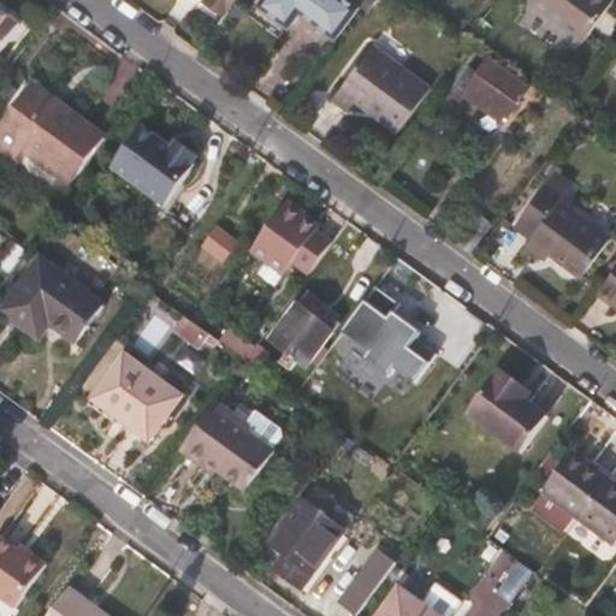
[(229,17),(240,0),(207,0),(207,1),(229,17)]
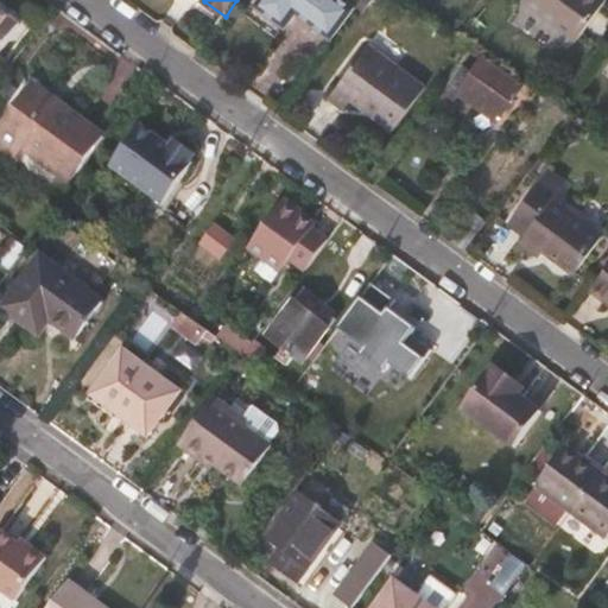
[(355,7),(346,0),(259,0),(255,6),(285,29),(297,13),(333,38),(355,7)]
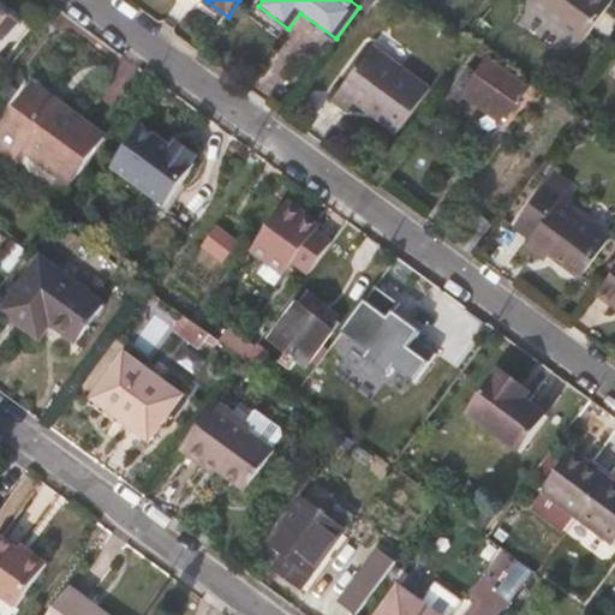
[(531,0),(529,4),(583,43),(613,1),(611,0),(531,0)]
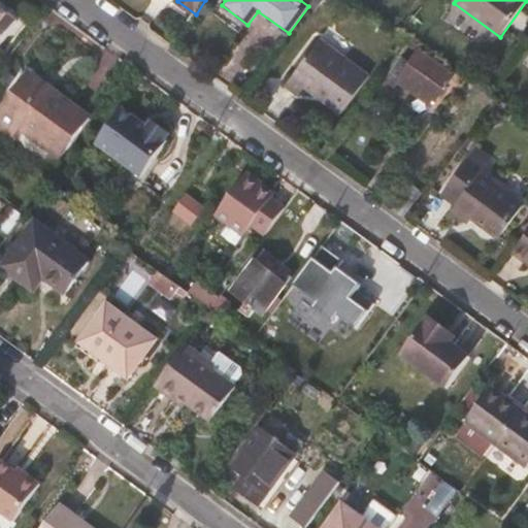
[(0,40),(17,19),(0,6),(0,40)]
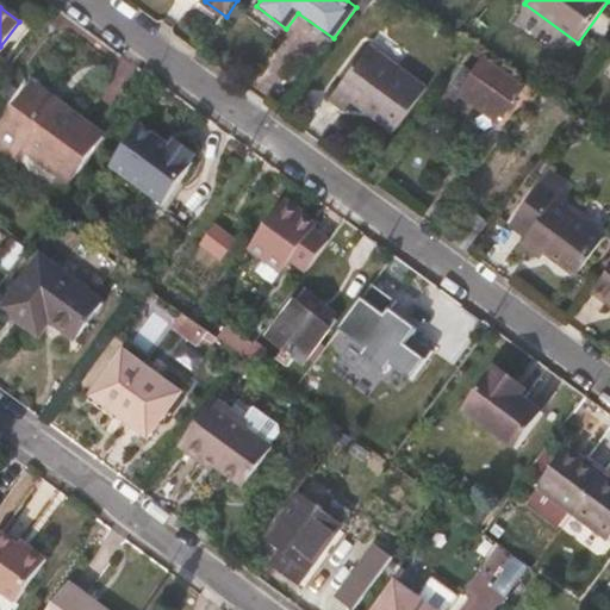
[(368,45),(329,98),(346,111),(353,101),(394,132),(427,88),(368,45)]
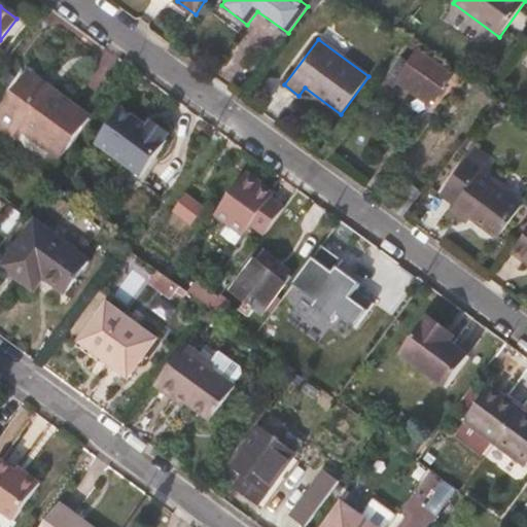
[(453,74),(419,49),(410,62),(400,55),(382,80),(394,89),(399,82),(430,104),(453,74)]
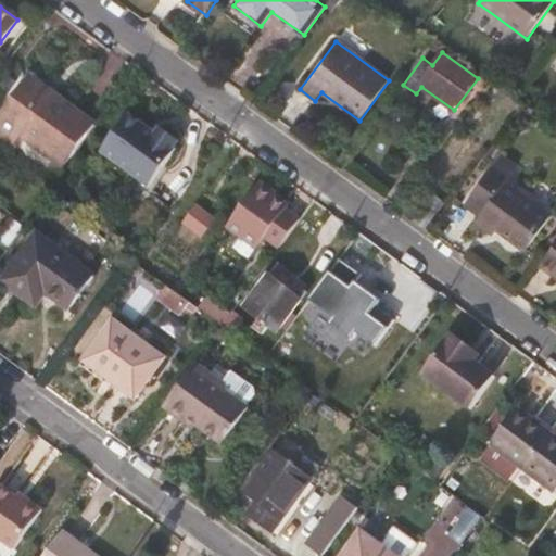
[(32,77),(0,119),(0,138),(12,147),(20,137),(64,168),(97,123),(32,77)]
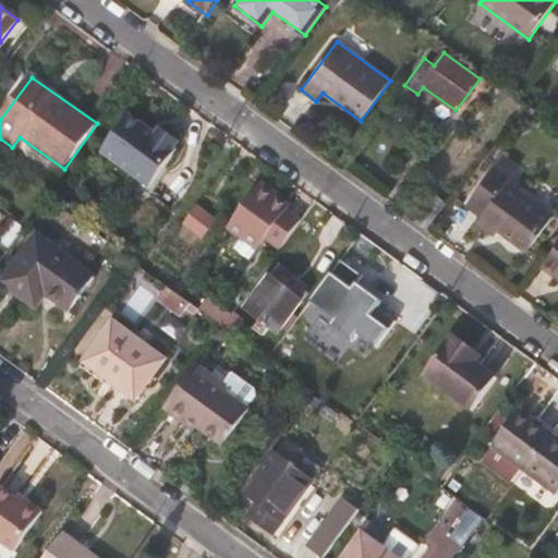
[(150,189),(178,152),(176,150),(178,148),(178,140),(168,133),(158,134),(155,138),(145,132),(147,129),(130,116),(102,153),(150,189)]
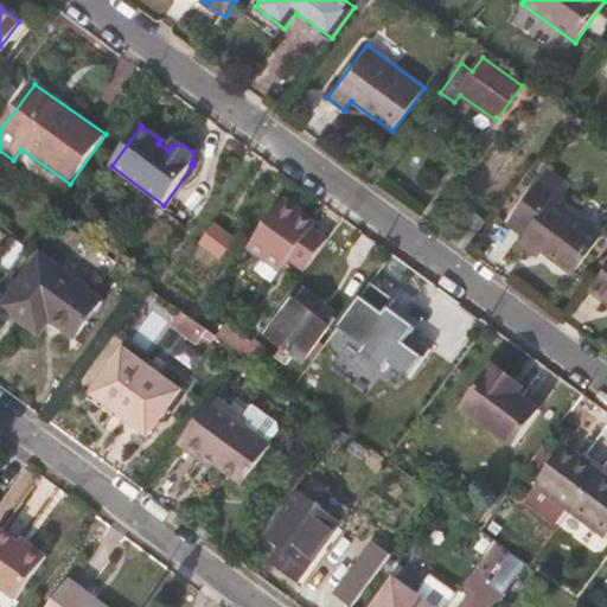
[(543,174),(506,223),(524,236),(519,243),(540,257),(543,251),(574,274),(602,234),(553,197),(560,186),(543,174)]
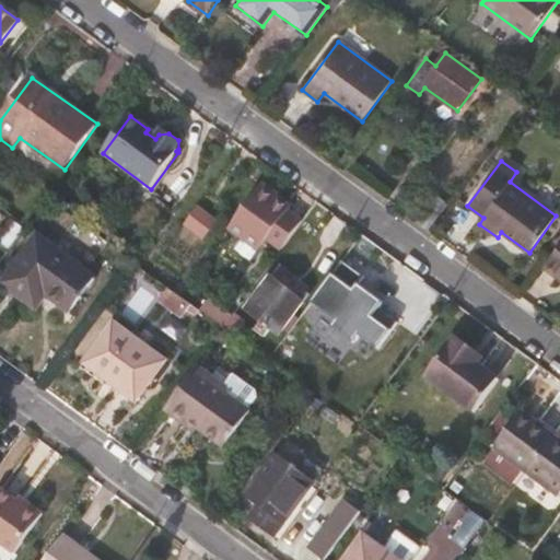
[(280,252),(302,222),(288,212),(286,214),(272,206),(281,194),(268,185),(264,190),(260,188),(231,229),(247,241),(253,233),(280,252)]
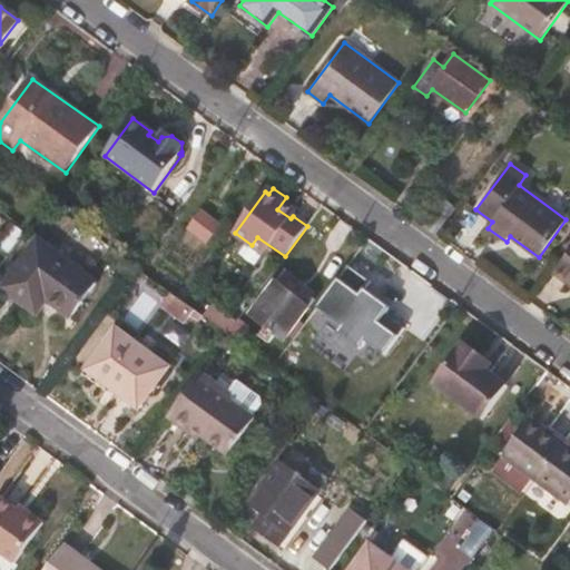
[(180,218),(169,235),(203,259),(215,244),(180,218)]
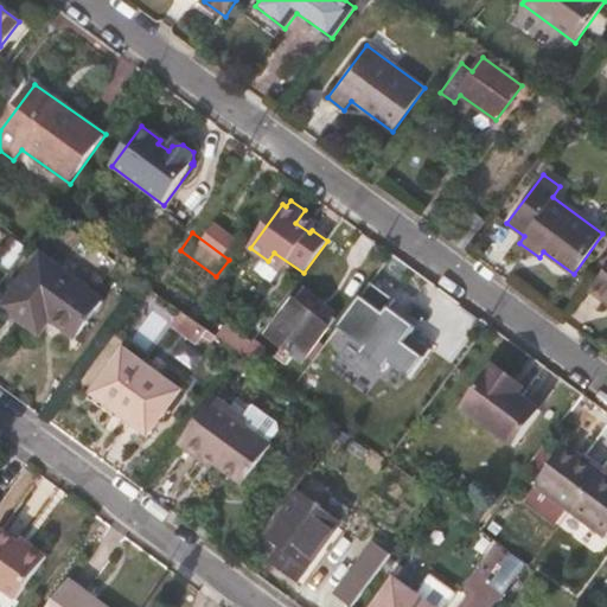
[(42,255),(1,308),(38,334),(50,321),(77,339),(103,300),(42,255)]
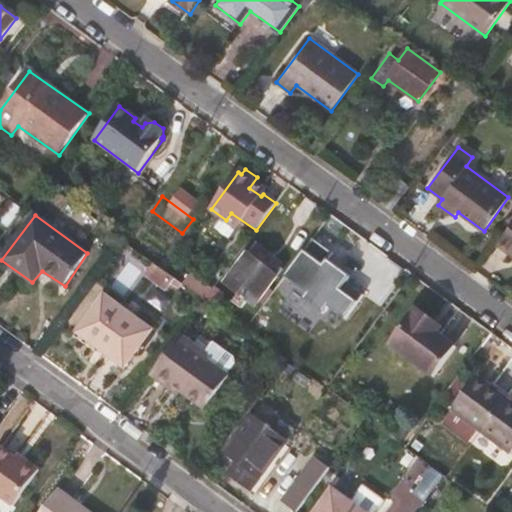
[(511,253),(511,222),(497,243),(511,253)]
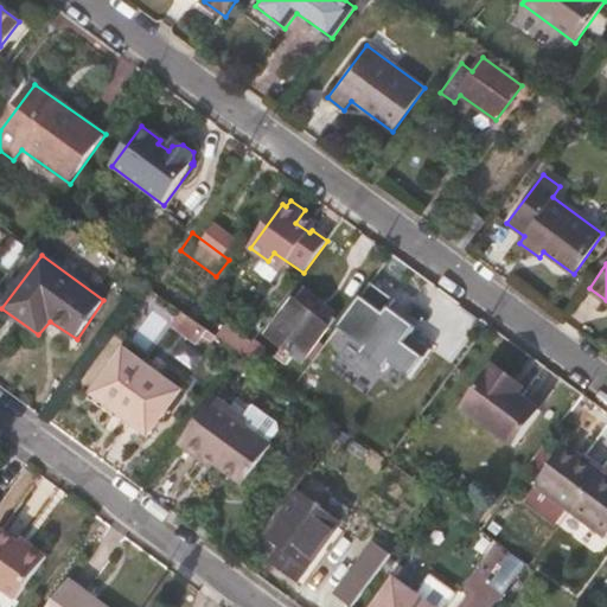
[(267,336),(283,349),(293,356),(304,363),(330,326),(293,299),(267,336)]
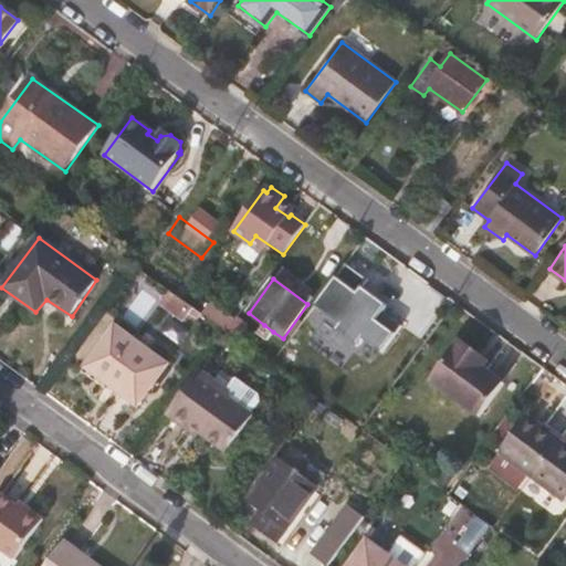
[(228,331),(234,321),(212,305),(205,314),(228,331)]
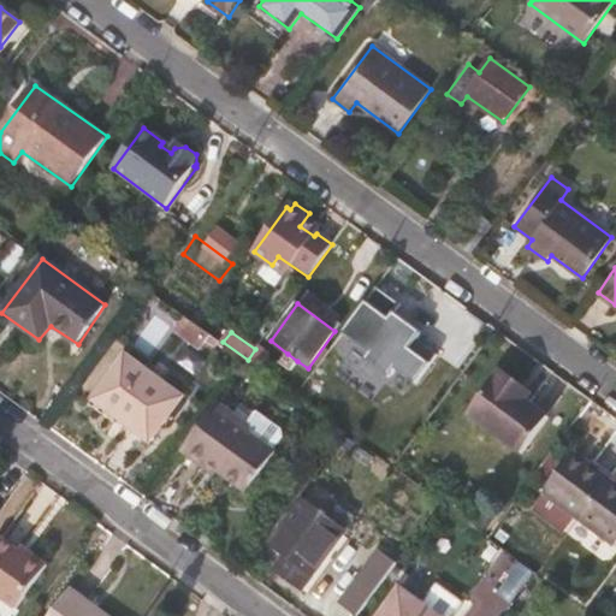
[(258,367),(271,348),(261,342),(255,349),(248,360),(252,362),(258,367)]
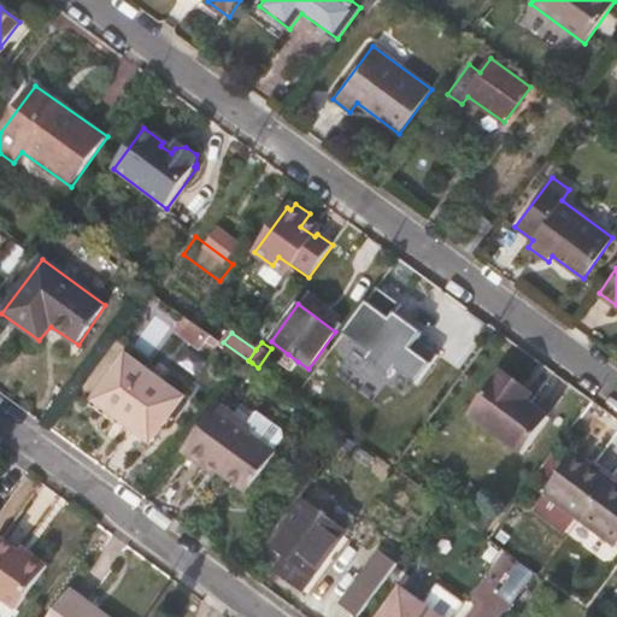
[(298,362),(288,354),(282,364),(292,370),(298,362)]
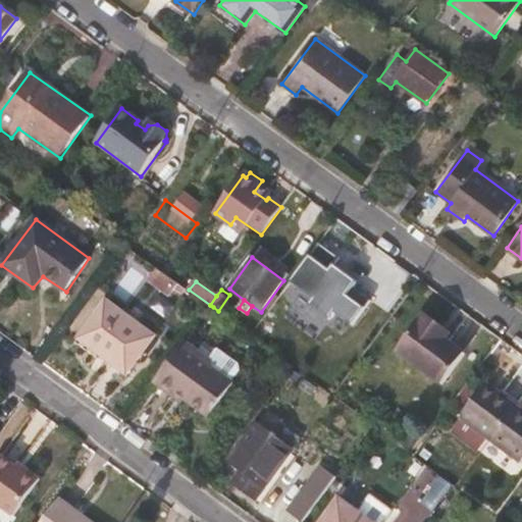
[(105,301),(82,333),(111,355),(108,360),(127,374),(154,337),(105,301)]
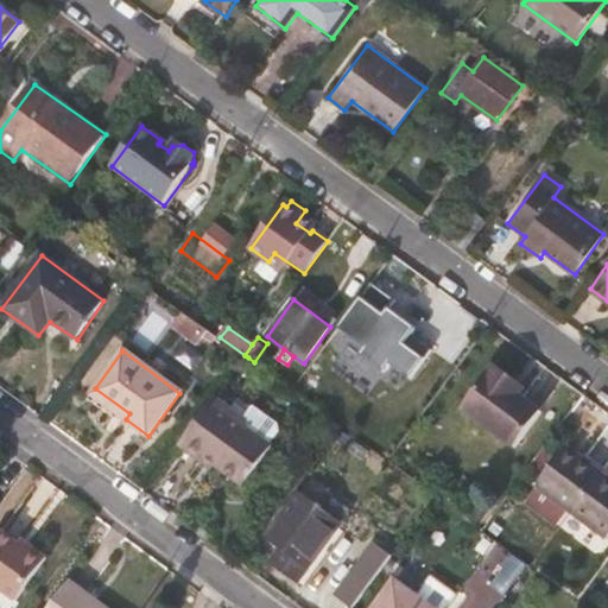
[(341,425),(369,387),(333,361),(305,399),(341,425)]
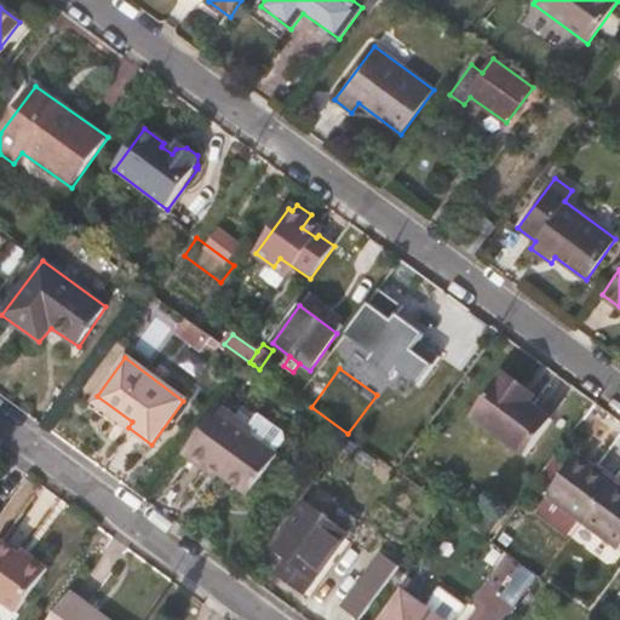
[(472,415),(526,454),(554,418),(530,401),(515,390),(521,383),(505,372),(472,415)]
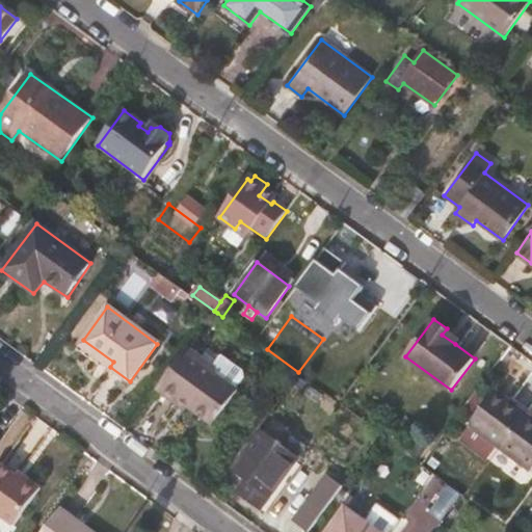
[(459,338),(447,328),(442,335),(455,344),(459,338)]
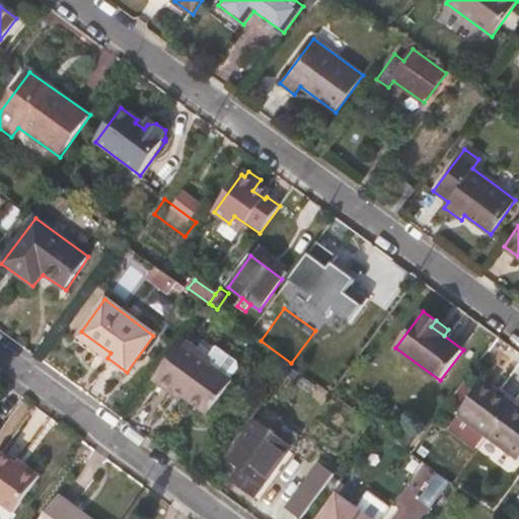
[(206,403),(227,374),(186,344),(164,374),(206,403)]
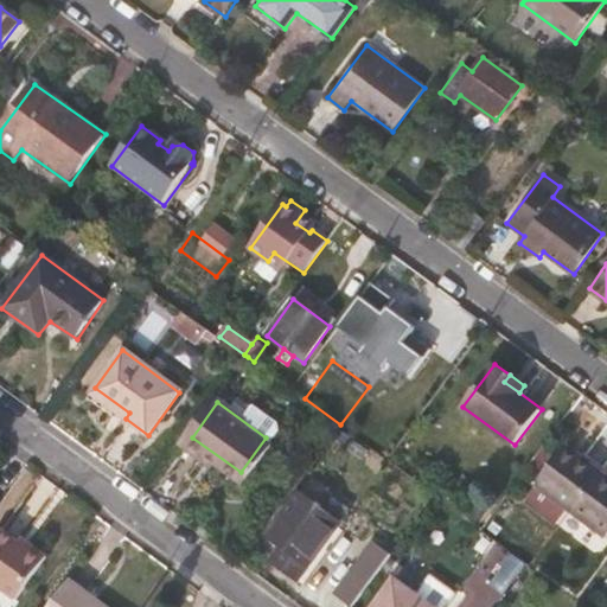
[(577,454),(563,445),(535,485),(606,537),(606,534),(606,480),(575,459),(577,454)]
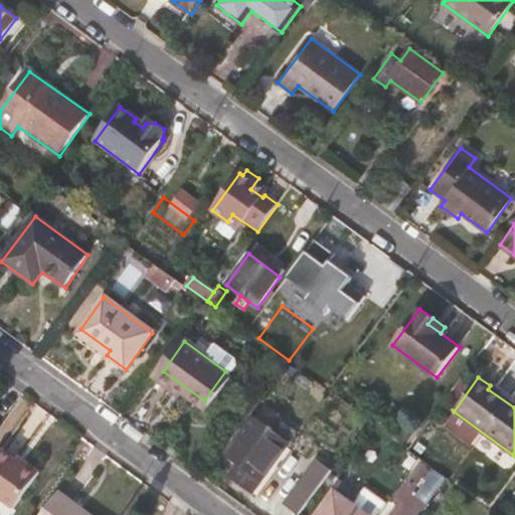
[(254,417),(228,454),(241,464),(230,478),(252,493),(290,443),(254,417)]
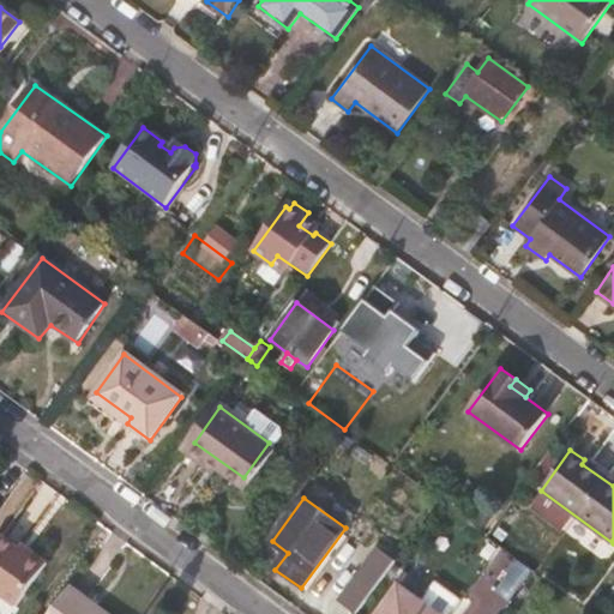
[(338,613),(357,613),(404,552),(374,530),(335,583),(348,593),(335,611),(338,613)]
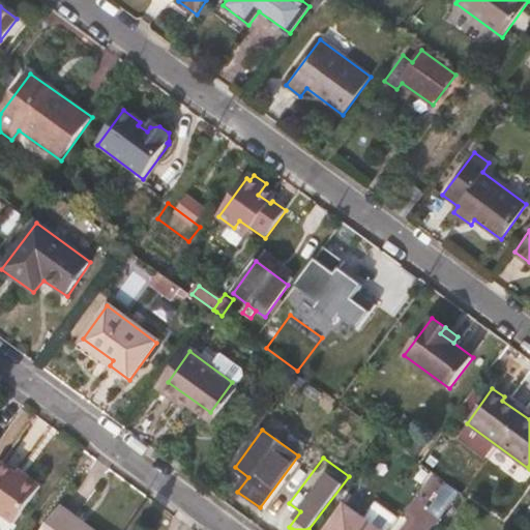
[(0,513),(15,525),(41,487),(31,478),(27,483),(19,476),(1,464),(0,466),(0,513)]
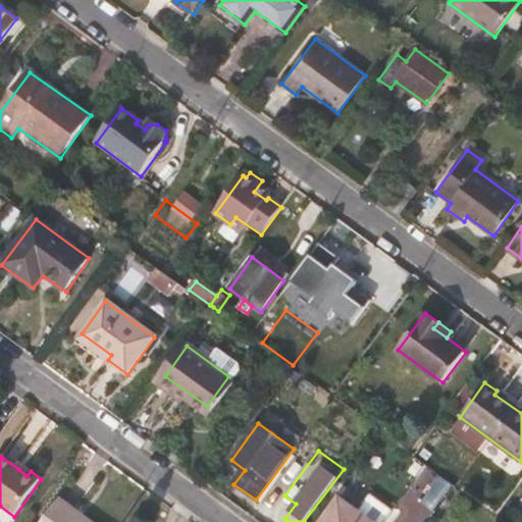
[(31,471),(21,465),(18,469),(27,476),(31,471)]
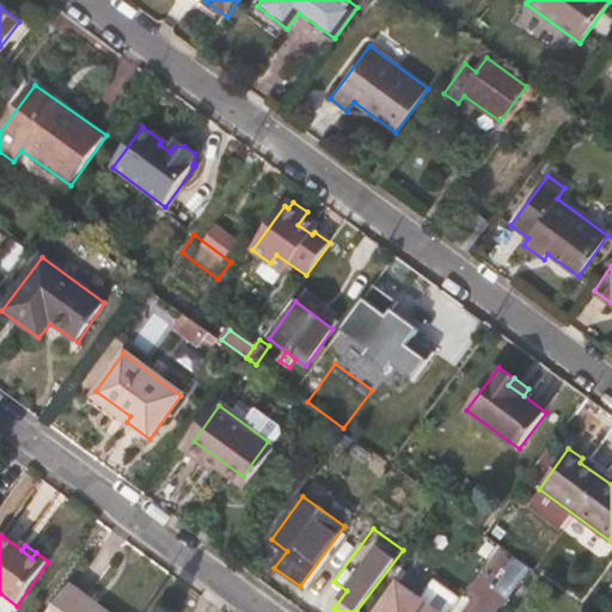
[(421,593),(447,609),(458,592),(432,575),(421,593)]
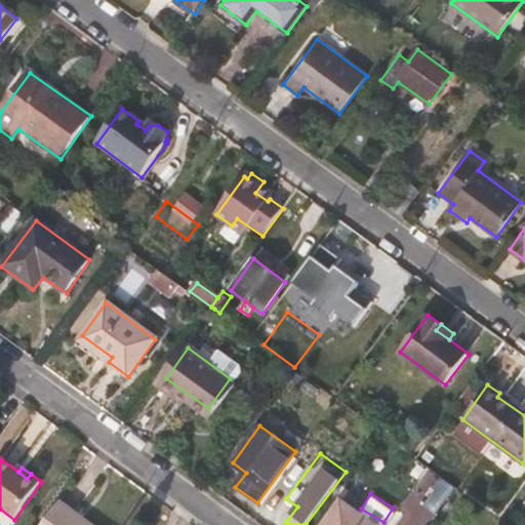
[(94,524),(61,499),(42,524),(94,524)]
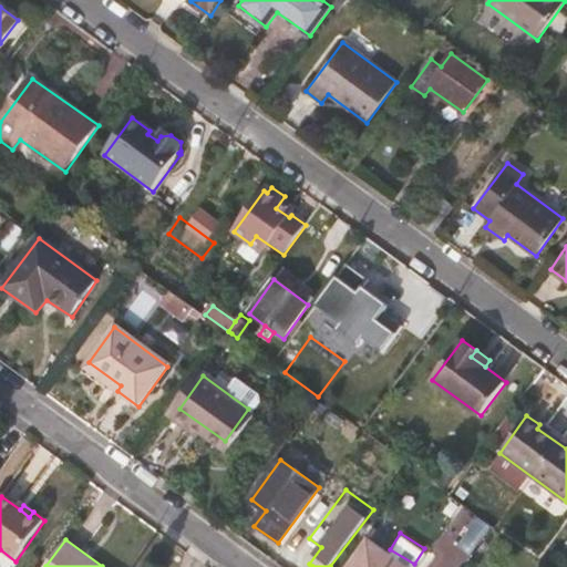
[(405,566),(370,540),(349,566),(405,566)]
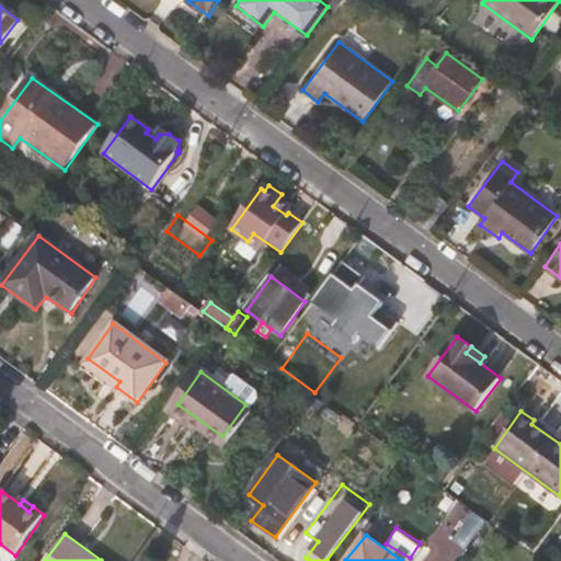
[(0,545),(0,560),(7,560),(12,553),(0,545)]
